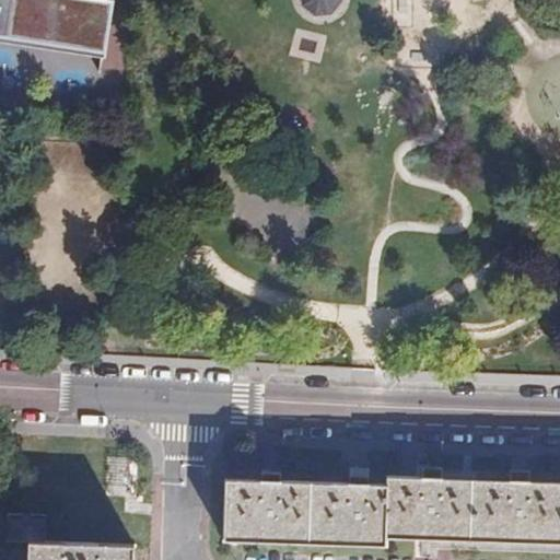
[(0,0),(0,45),(95,62),(105,0),(0,0)]
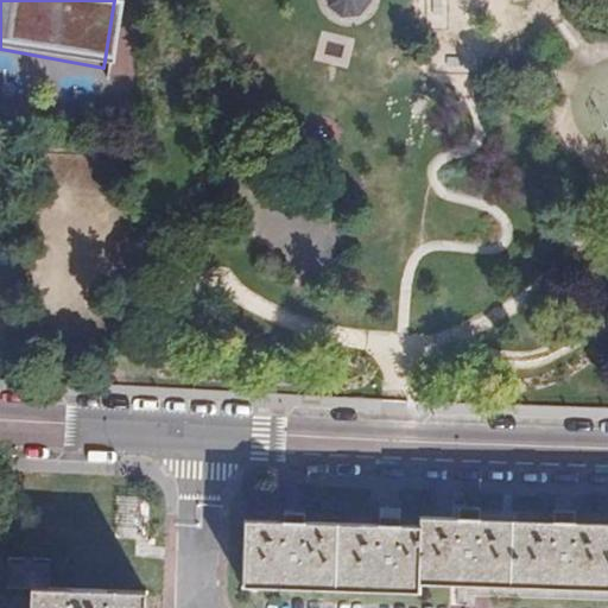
[(333,0),(330,4),(353,20),(368,0),(333,0)]
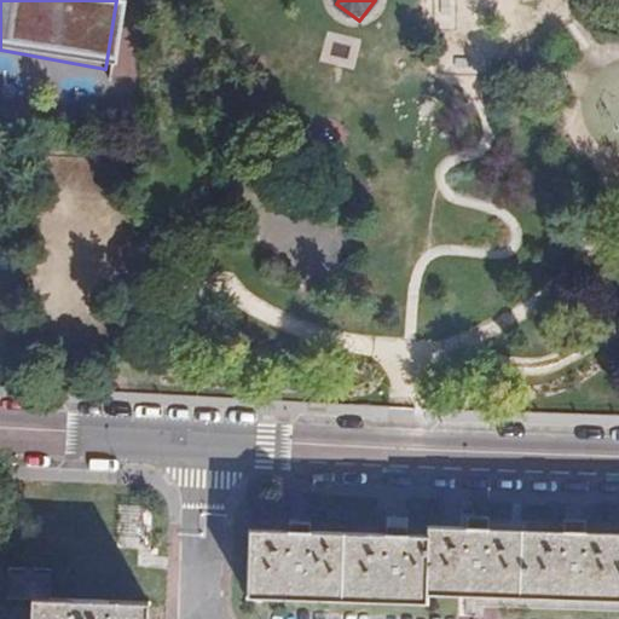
[(428,527),(428,536),(427,596),(456,596),(499,599),(520,599),(522,530),(428,527)]
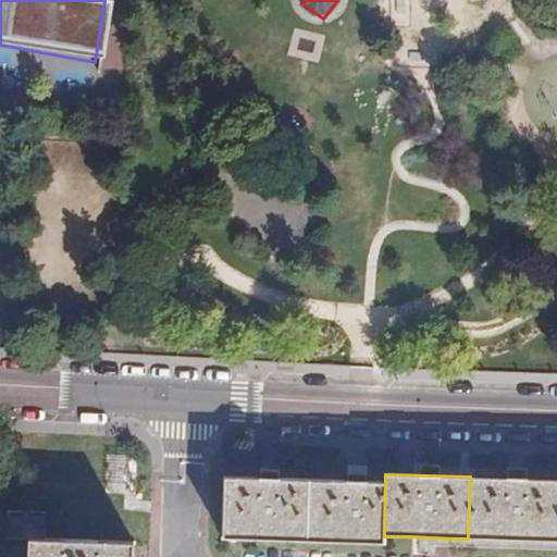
[(556,479),(470,477),(468,539),(556,541),(556,479)]
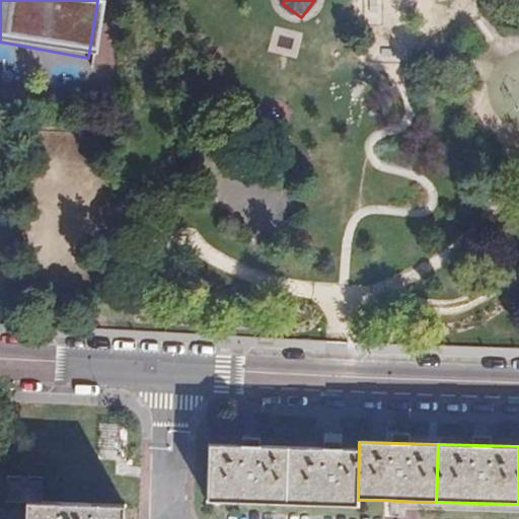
[(209,445),(207,503),(287,505),(289,447),(241,446),(209,445)]
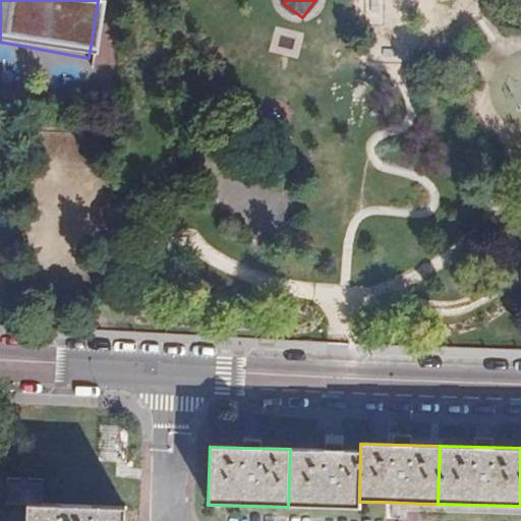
[(360,451),(290,449),(288,507),(358,509),(359,502),(360,451)]
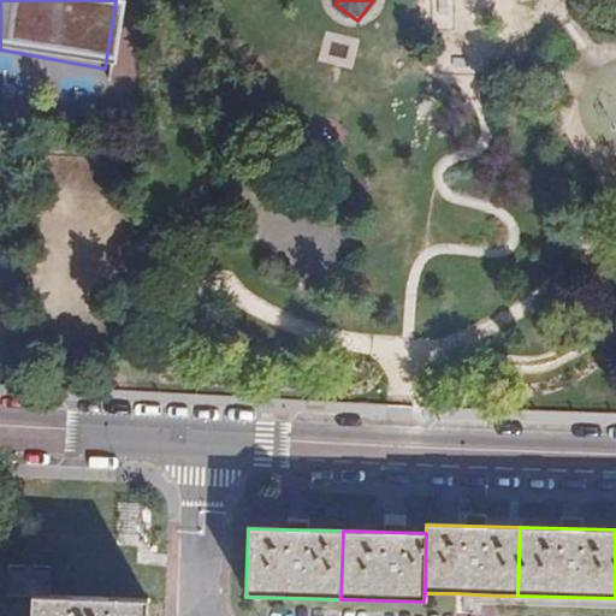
[(48,566),(10,564),(9,598),(35,599),(34,615),(148,615),(149,604),(47,599),(48,566)]
